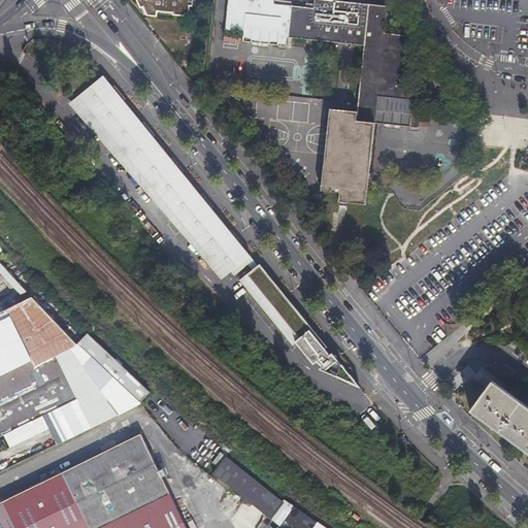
[(137,0),(142,11),(146,9),(151,17),(159,17),(159,13),(175,14),(175,19),(191,20),(191,13),(196,13),(196,3),(192,3),(192,0),(137,0)]
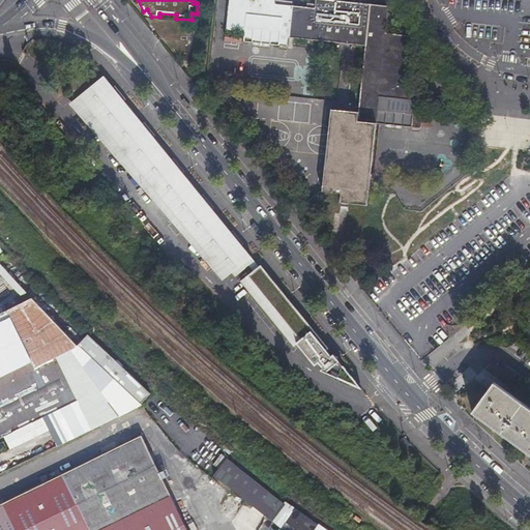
[(229,0),(226,30),(243,32),(243,41),(287,47),(289,37),(364,46),(357,111),(330,108),(322,189),(324,190),(341,192),(340,201),(366,204),(369,193),(377,123),(421,127),(425,88),(408,86),(413,35),(386,32),(388,5),(340,0),(315,0),(315,6),(275,2),(275,0),(229,0)]
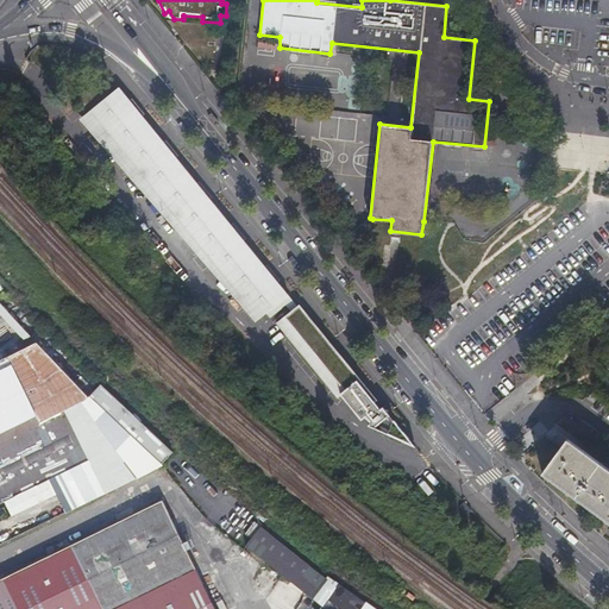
[(418,443),(120,89),(83,121),(256,324),(268,311),(338,399),(344,394),(371,421),(418,443)]
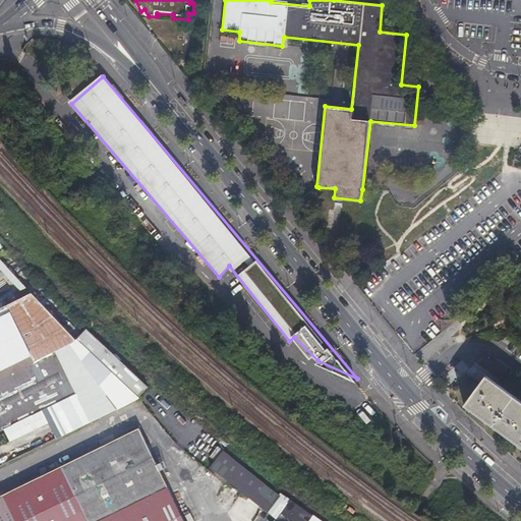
[(78,394),(57,352),(35,362),(7,305),(0,308),(0,431),(5,429),(11,441),(51,421),(45,410),(78,394)]
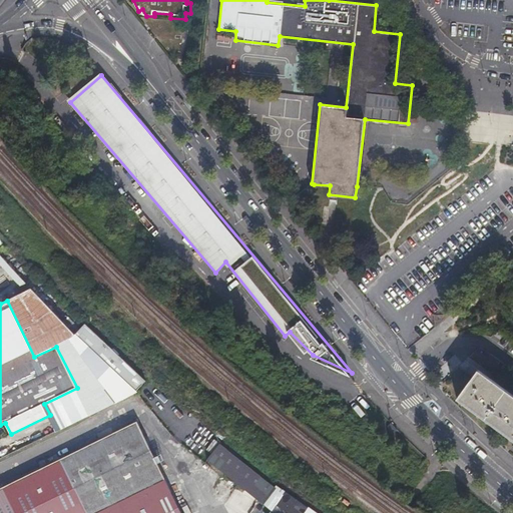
[(86,326),(76,336),(137,393),(146,383),(86,326)]
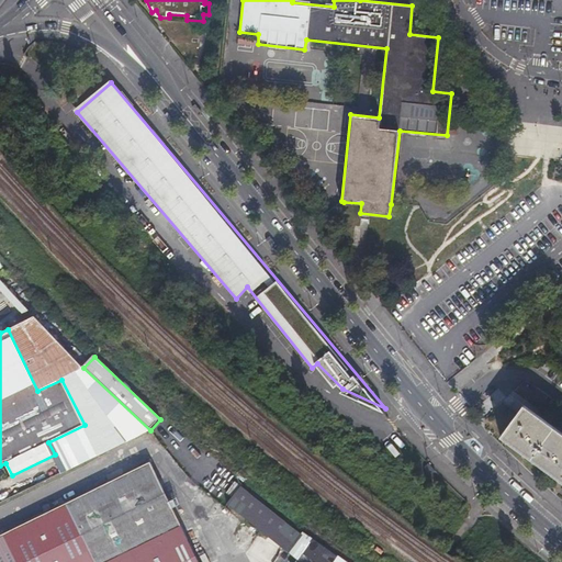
[(561,431),(524,403),(501,435),(561,480),(561,431)]
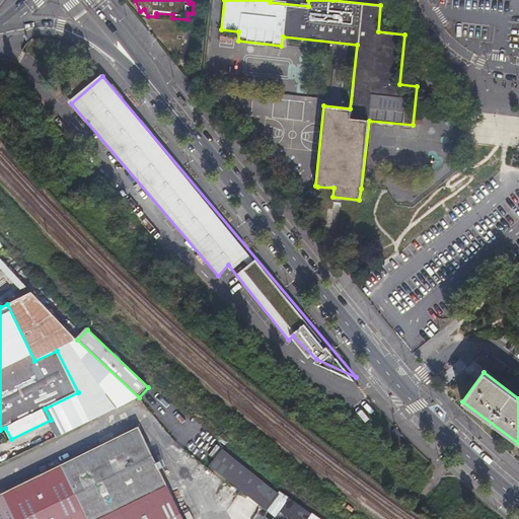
[(0,518),(186,518),(170,487),(142,430),(0,497),(0,518)]
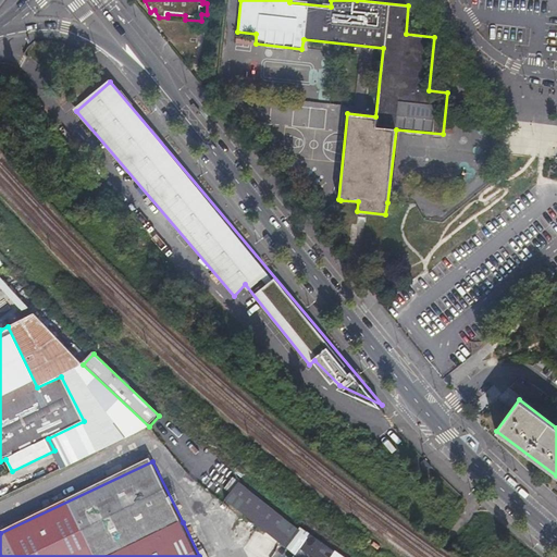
[(235,481),(221,500),(284,546),(298,528),(235,481)]
